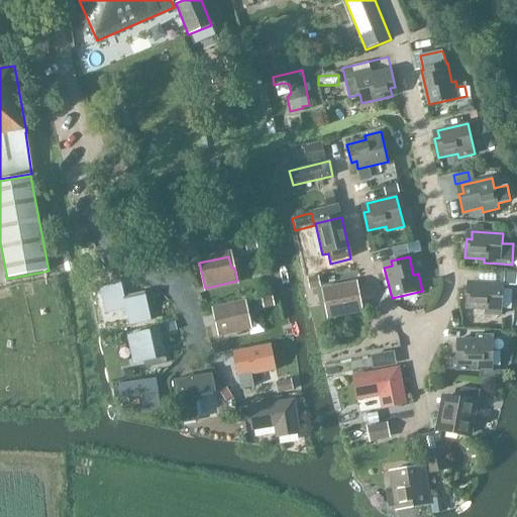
[(502,272),(501,283),(504,284),(516,285),(516,273),(502,272)]
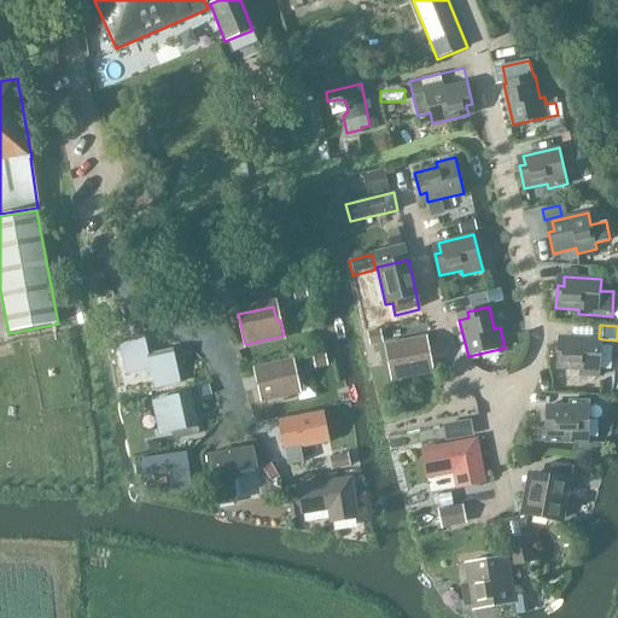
[(384,331),(367,333),(369,345),(383,343),(382,340),(385,339),(384,331)]
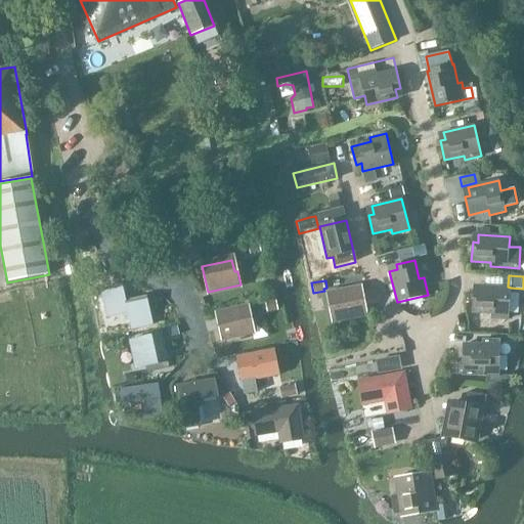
[(358,306),(364,305),(360,285),(329,292),(332,308),(335,307),(336,317),(359,312),(358,306)]
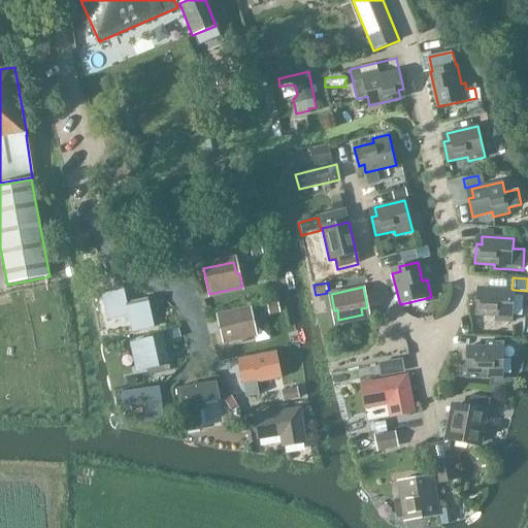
[(475,315),(495,316),(495,320),(513,322),(515,290),(512,289),(483,288),(483,296),(477,295),(475,315)]
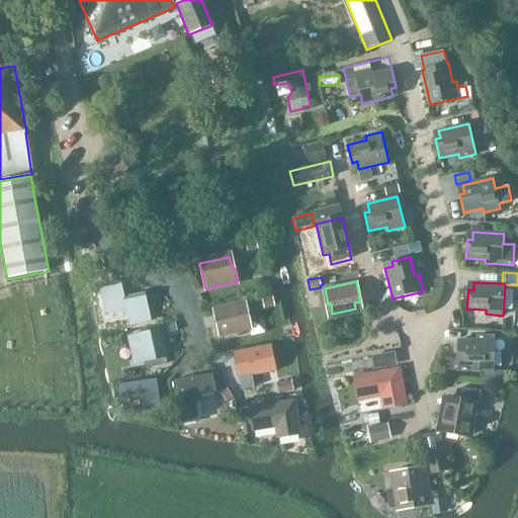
[(110,315),(130,309),(136,329),(145,327),(141,313),(143,313),(141,306),(148,304),(144,290),(106,301),(110,315)]
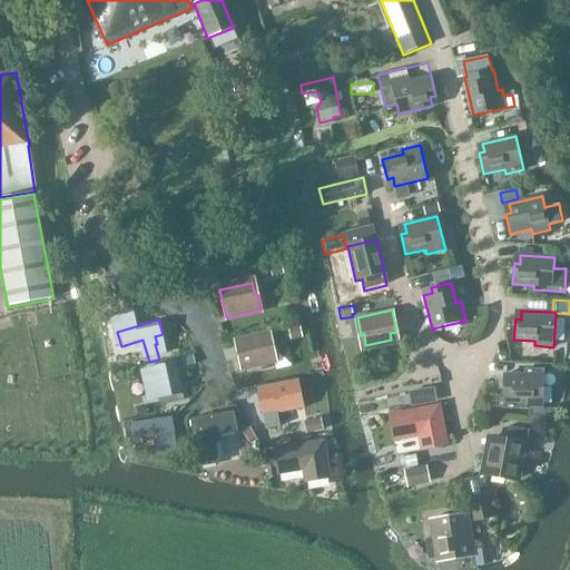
[(267,335),(235,342),(242,370),(277,363),(274,347),(271,349),(267,335)]
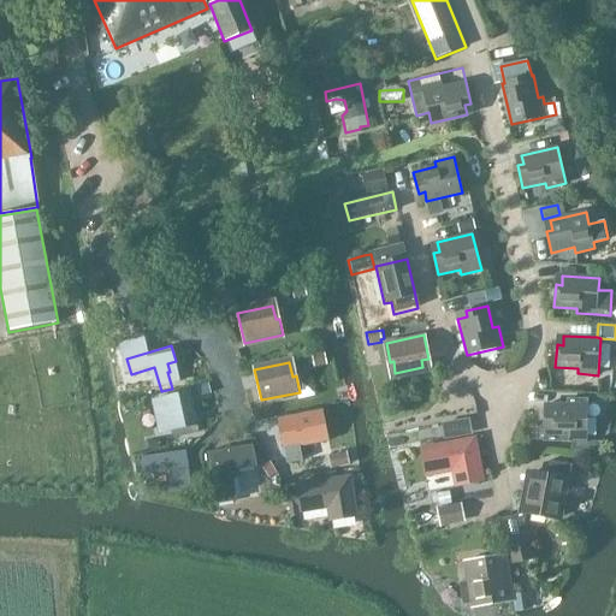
[(443,391),(461,386),(455,365),(437,371),(443,391)]
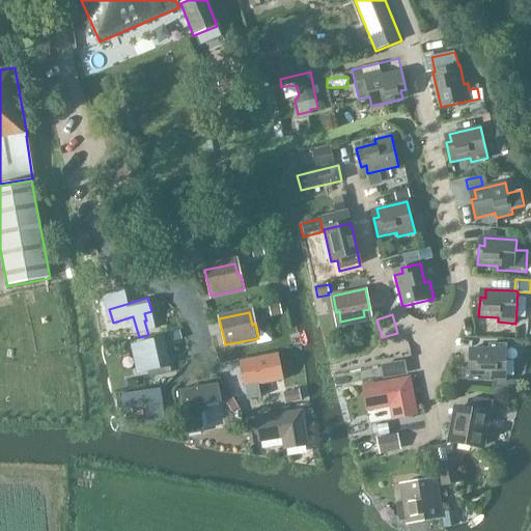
[(506,328),(505,338),(522,339),(522,328),(506,328)]
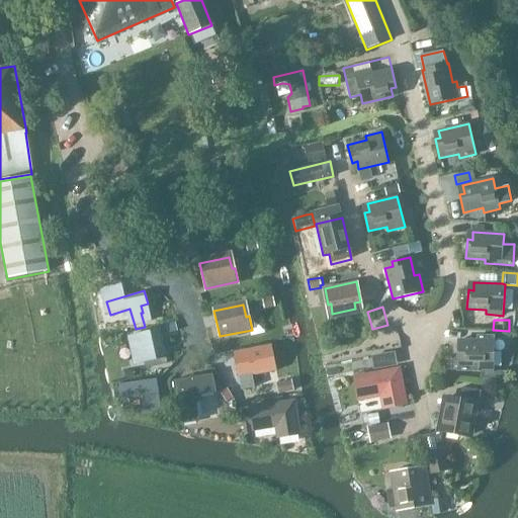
[(149,367),(161,365),(155,334),(122,340),(125,351),(145,347),(149,367)]
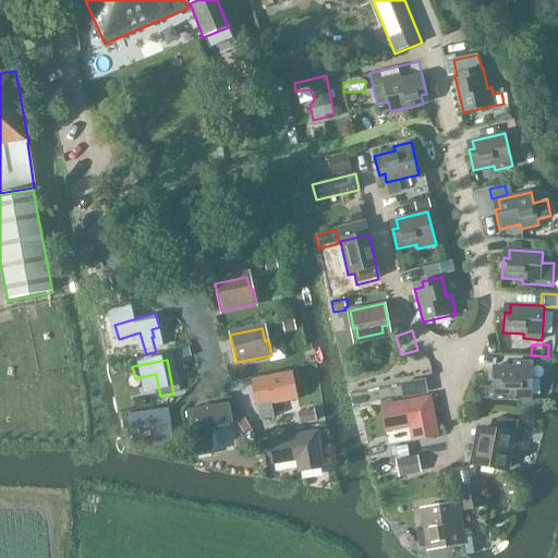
[(493,395),(493,399),(513,399),(532,400),(532,361),(514,361),(514,366),(499,365),(498,374),(493,374),(493,395)]
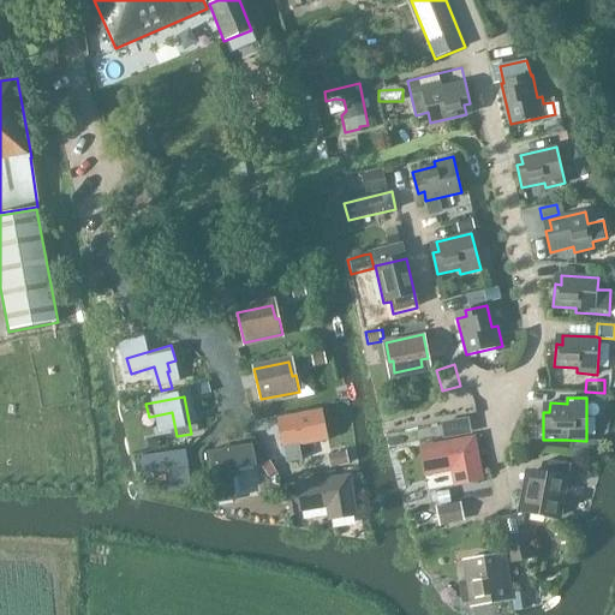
[(302,429),(317,425),(315,412),(282,418),(292,464),(308,461),(302,429)]
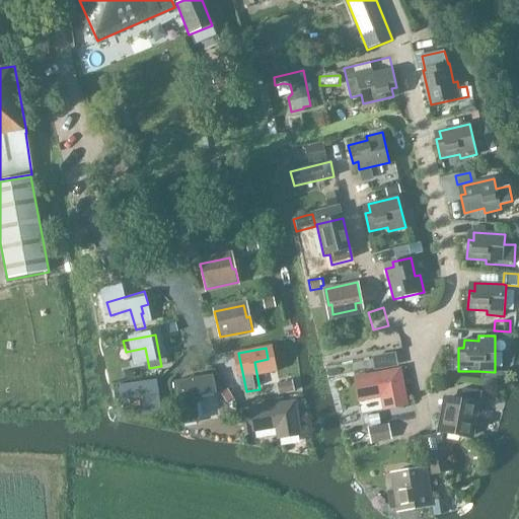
[(386,408),(406,403),(399,370),(356,379),(360,399),(383,394),(386,408)]
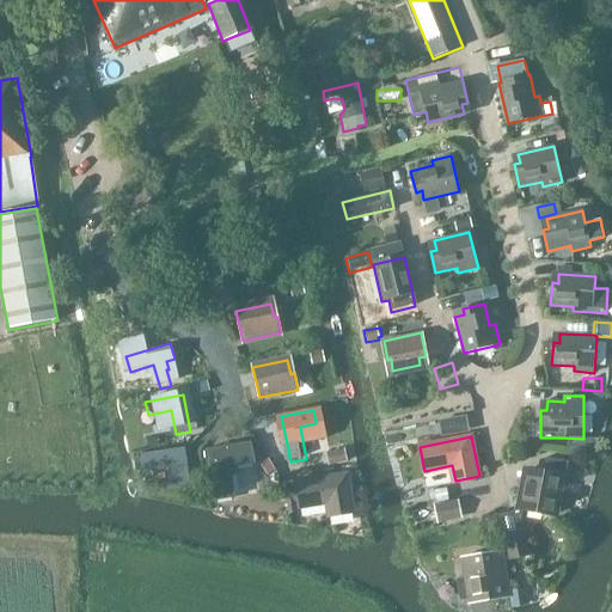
[(231,467),(255,463),(251,442),(207,450),(215,499),(234,496),(231,467)]
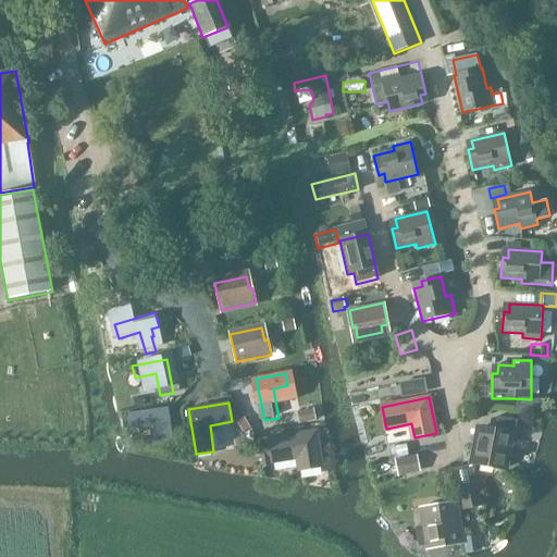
[(130,429),(172,422),(170,407),(127,413),(130,429)]
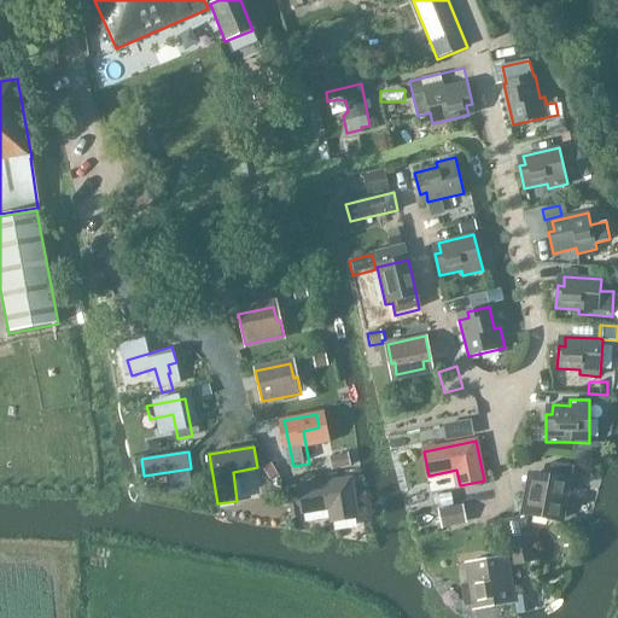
[(526,514),(558,520),(565,479),(572,481),(575,465),(552,461),(549,476),(535,473),(532,484),(523,490),(530,500),(526,514)]
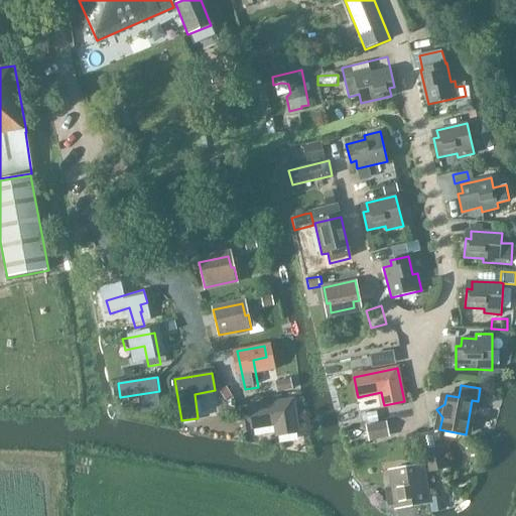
[(294,399),(239,408),(242,424),(250,422),(251,430),(274,426),(276,437),(299,433),(294,399)]
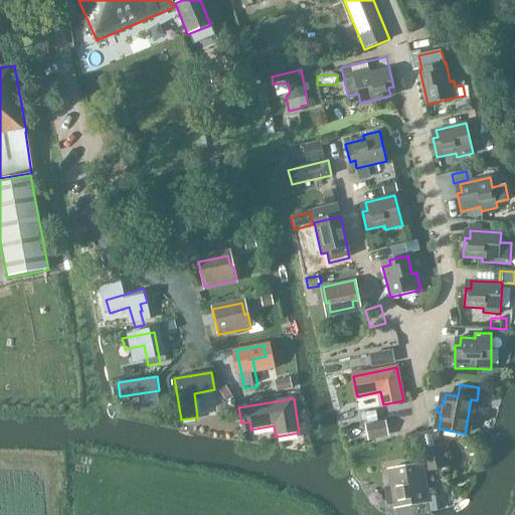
[(388,433),(386,420),(365,424),(368,437),(388,433)]
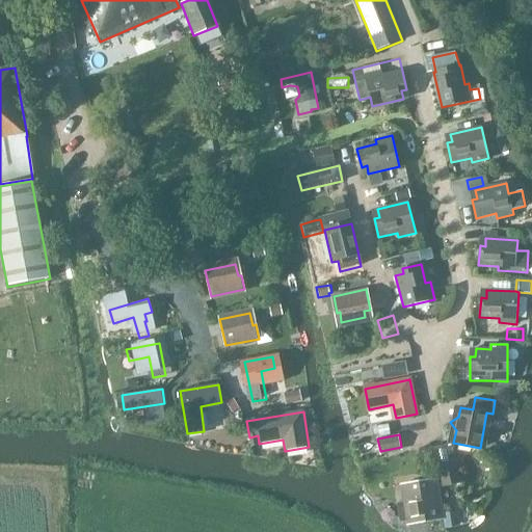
[(456,483),(451,462),(439,466),(444,486),(456,483)]
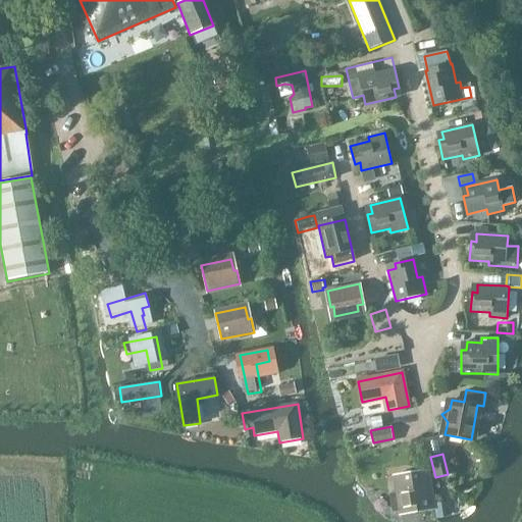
[(422,472),(398,476),(393,476),(396,492),(388,493),(392,514),(399,513),(399,516),(429,511),(422,472)]
